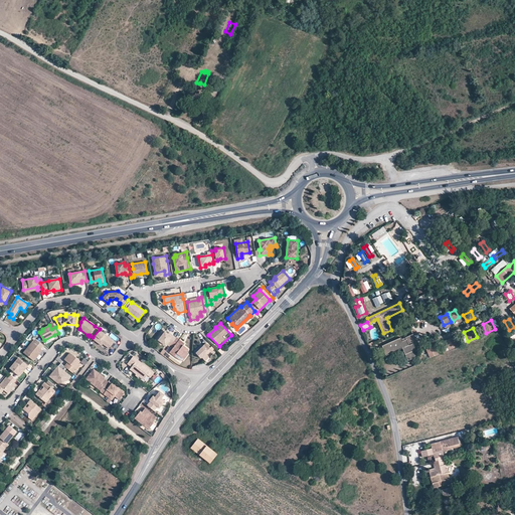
[(100,329),(93,337),(93,338),(100,345),(102,343),(109,348),(114,341),(100,329)]
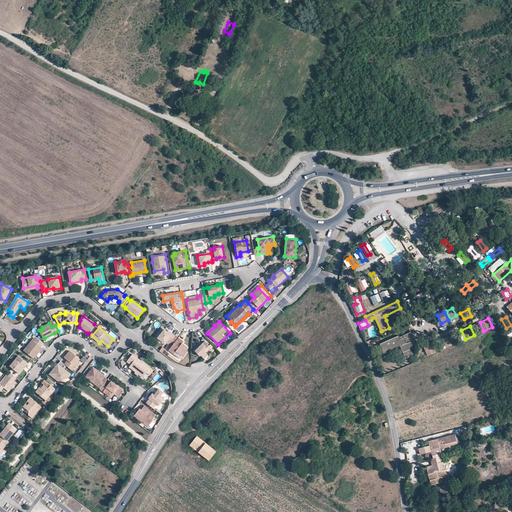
[(175,336),(172,333),(171,335),(167,332),(162,328),(159,332),(161,334),(158,338),(162,341),(164,343),(165,342),(169,344),(169,343),(175,336)]
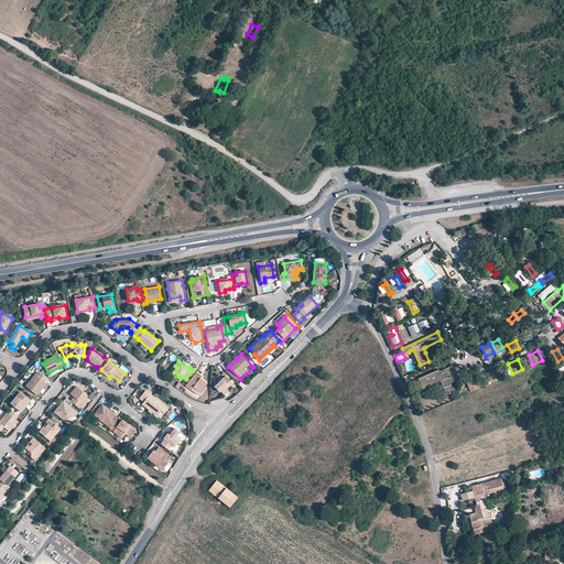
[(446,393),(458,388),(452,375),(455,372),(451,364),(443,368),(444,369),(440,371),(438,368),(418,377),(422,388),(441,379),(446,393)]
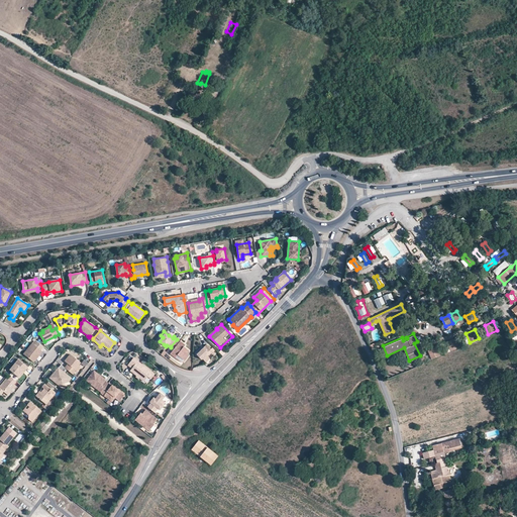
[(177,339),(171,346),(174,348),(171,353),(176,357),(178,354),(185,360),(189,355),(187,354),(189,350),(182,345),(180,343),(182,342),(177,338),(177,339)]
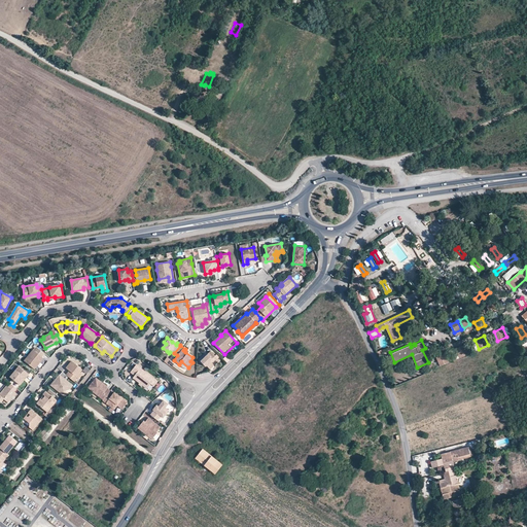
[(464,345),(456,349),(460,357),(468,353),(464,345)]
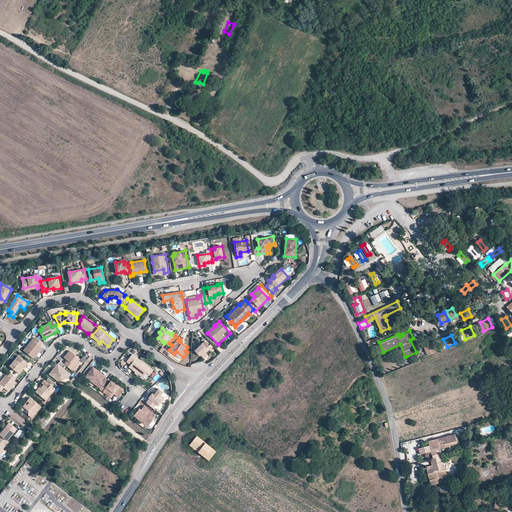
[(36,337),(34,341),(32,340),(23,350),(33,358),(36,356),(42,348),(42,347),(45,344),(36,337)]
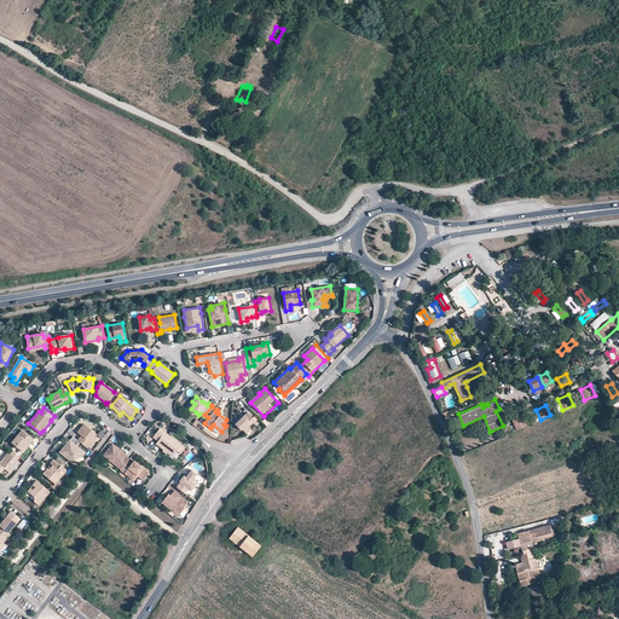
[(258,423),(248,412),(236,424),(242,431),(243,429),(247,434),(258,423)]
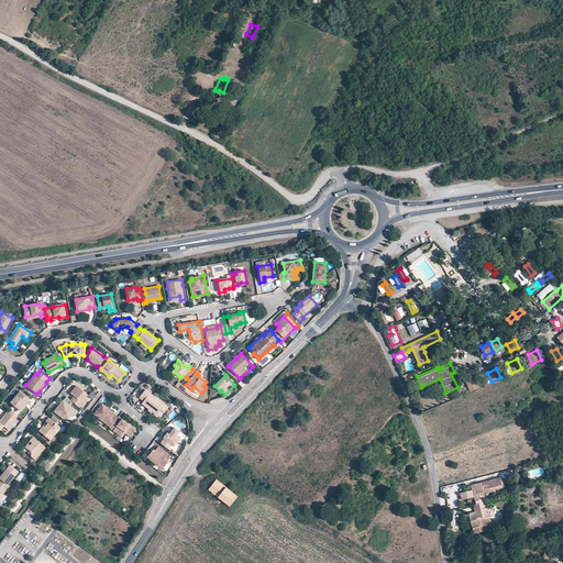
[(476,377),(466,382),(471,392),(479,387),(476,377)]
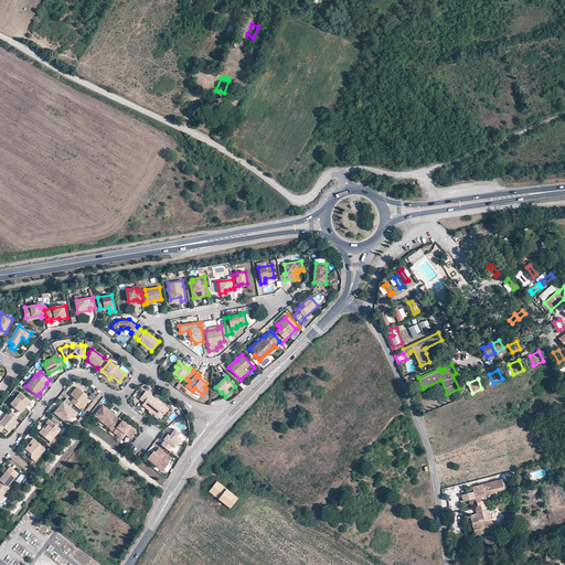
[(80,408),(84,404),(83,404),(86,398),(88,396),(77,387),(71,394),(74,397),(71,402),(80,408)]
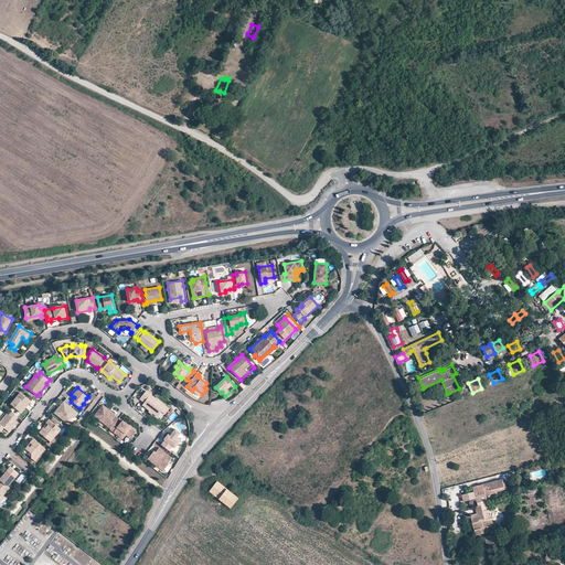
[(156,395),(148,388),(141,396),(147,401),(145,403),(151,408),(155,411),(160,415),(163,409),(168,404),(158,396),(156,395)]
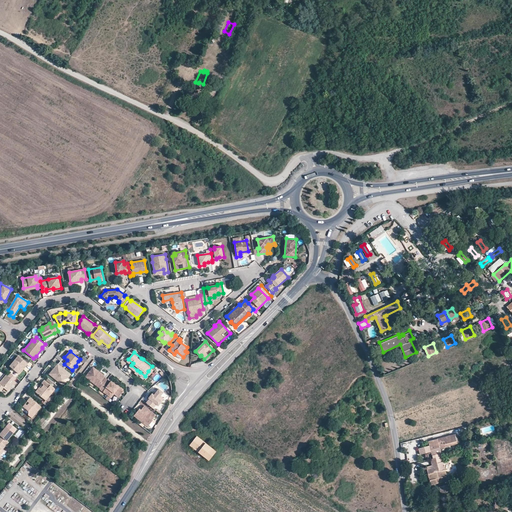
[(23,366),(25,368),(28,364),(18,356),(10,366),(18,372),(22,367),(23,366)]
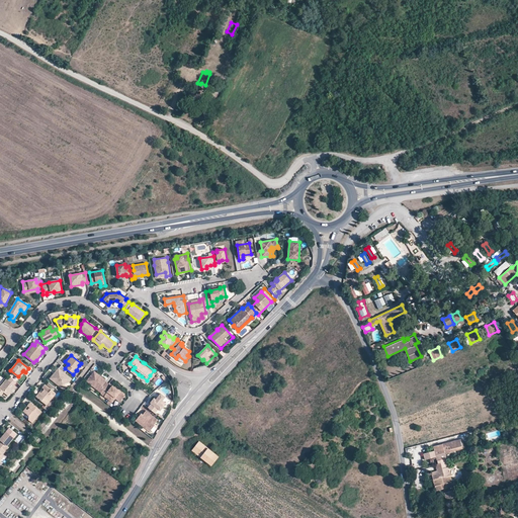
[(59,368),(50,378),(61,387),(64,383),(69,382),(72,378),(59,368)]
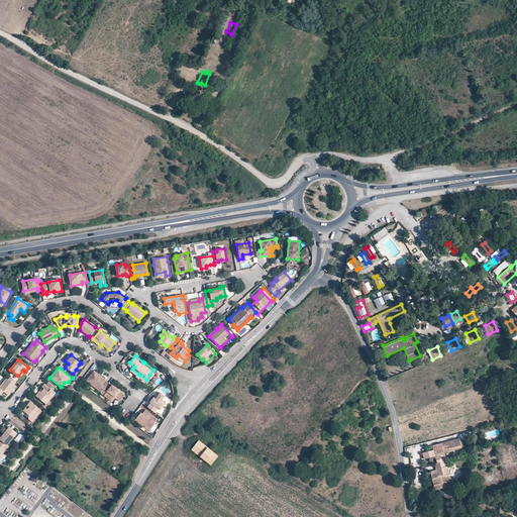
[(101,392),(108,383),(105,381),(106,380),(94,371),(88,379),(94,383),(92,385),(101,392)]
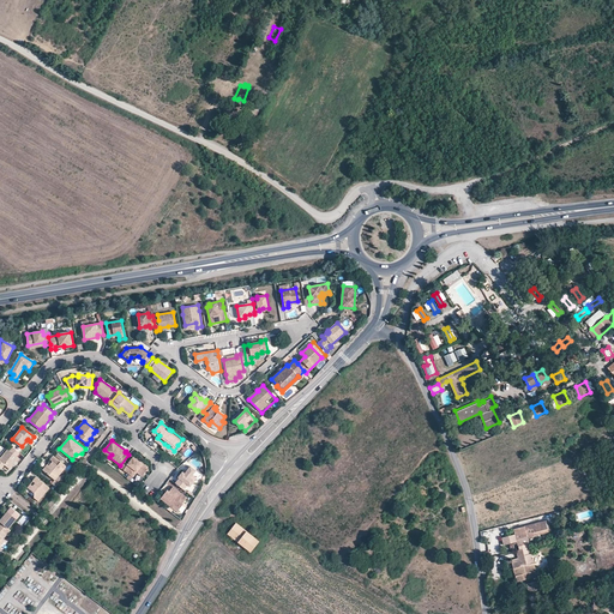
[(13,447),(10,451),(7,449),(0,458),(0,465),(1,468),(5,464),(10,468),(18,458),(17,457),(19,453),(13,447)]
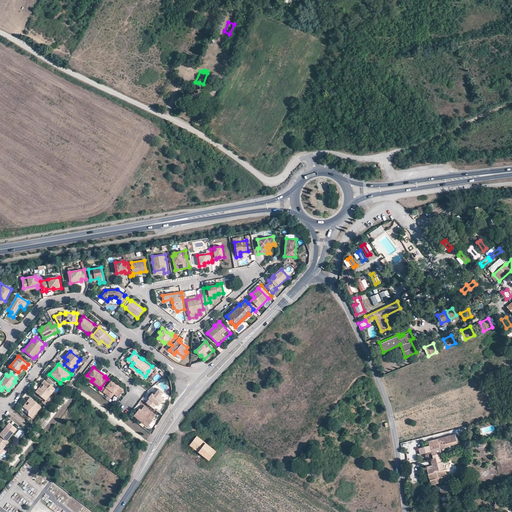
[(111,382),(107,379),(100,388),(100,389),(108,396),(113,390),(120,395),(123,392),(124,391),(123,390),(111,381),(111,382)]
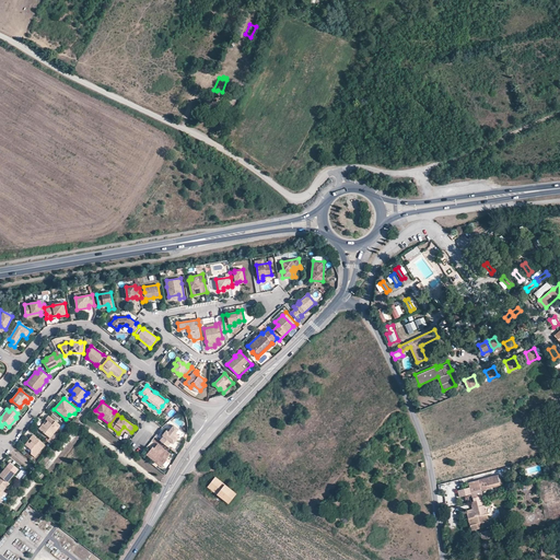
[(48,416),(46,419),(48,421),(45,424),(43,423),(38,428),(50,438),(60,426),(48,416)]
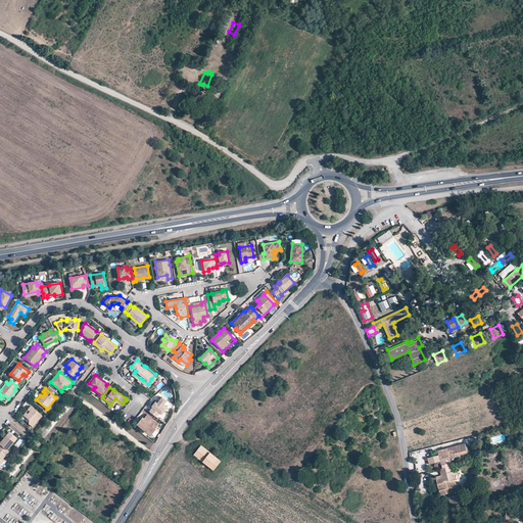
[(162,397),(159,401),(157,403),(155,401),(152,407),(153,408),(149,412),(150,412),(154,415),(156,417),(159,413),(161,415),(165,410),(162,407),(163,405),(167,400),(162,397)]
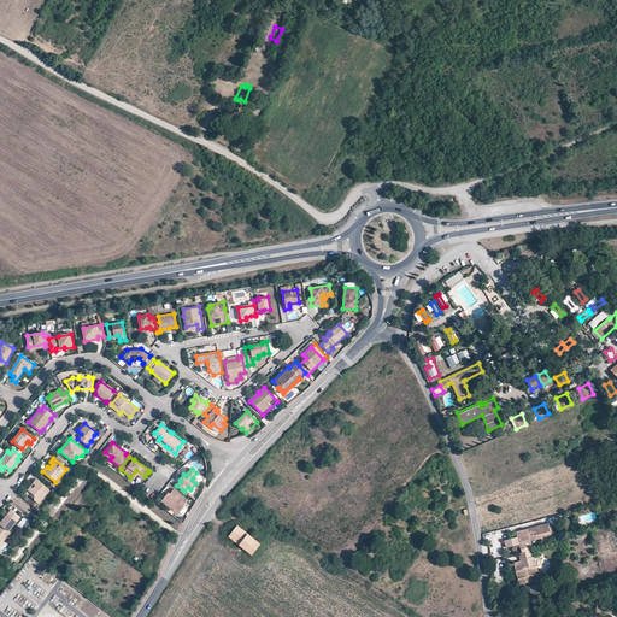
[(36,480),(33,483),(35,486),(30,492),(35,495),(34,500),(39,504),(50,491),(36,480)]
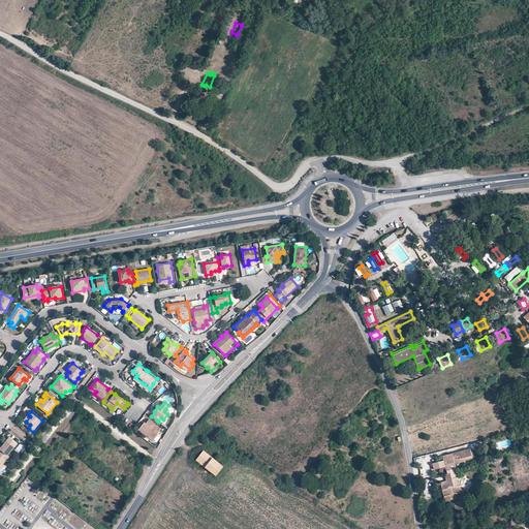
[(144,424),(138,430),(153,440),(158,434),(157,434),(161,429),(153,423),(150,419),(149,419),(147,423),(145,425),(144,424)]
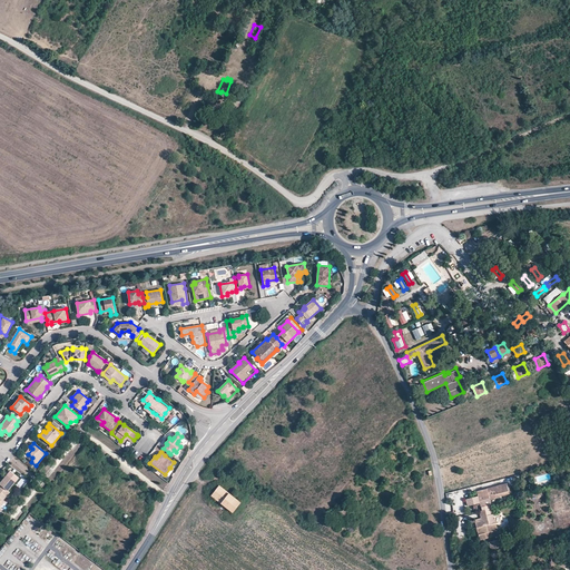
[(0,482),(0,491),(5,494),(7,497),(10,492),(8,490),(19,478),(11,471),(3,480),(0,482)]
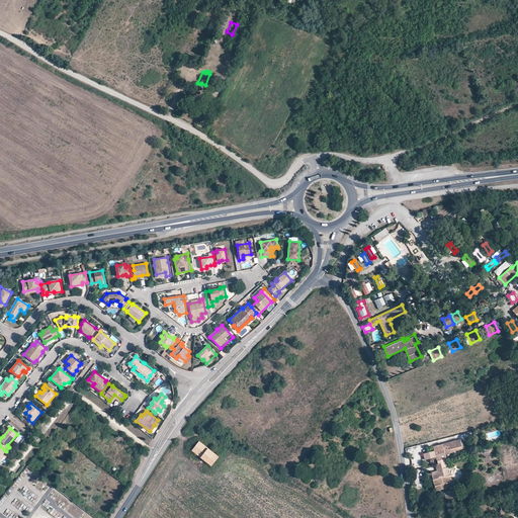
[(462,447),(460,442),(460,440),(434,446),(435,451),(437,458),(446,456),(445,453),(444,451),(450,450),(462,447)]
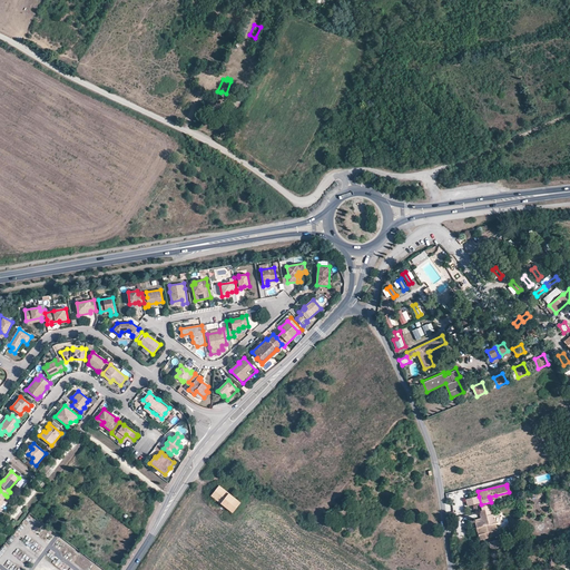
[(233,513),(241,502),(219,485),(210,495),(233,513)]
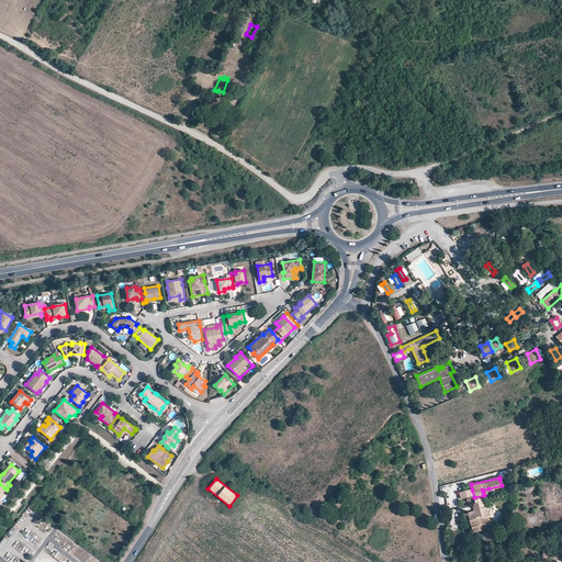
[(503,479),(499,480),(502,485),(489,489),(490,491),(505,486),(503,479)]
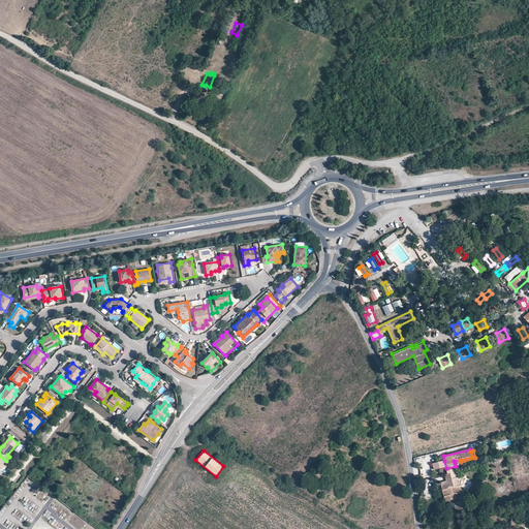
[(446,468),(444,461),(431,465),(432,471),(446,468)]
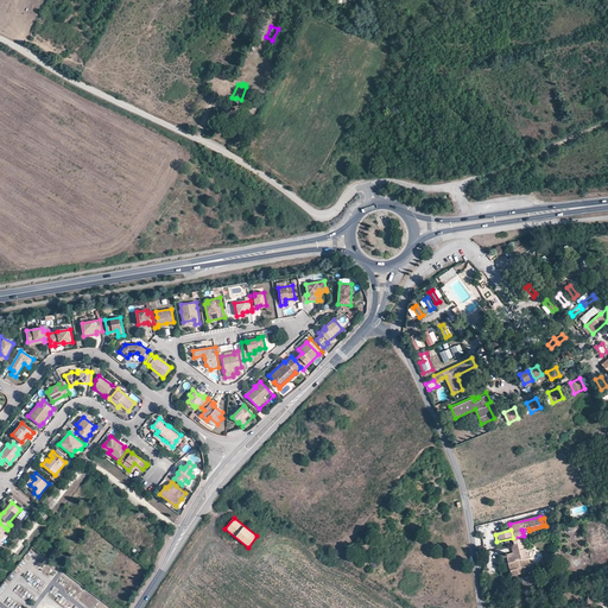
[(526,543),(523,544),(515,545),(517,552),(514,552),(508,553),(513,572),(533,568),(526,543)]
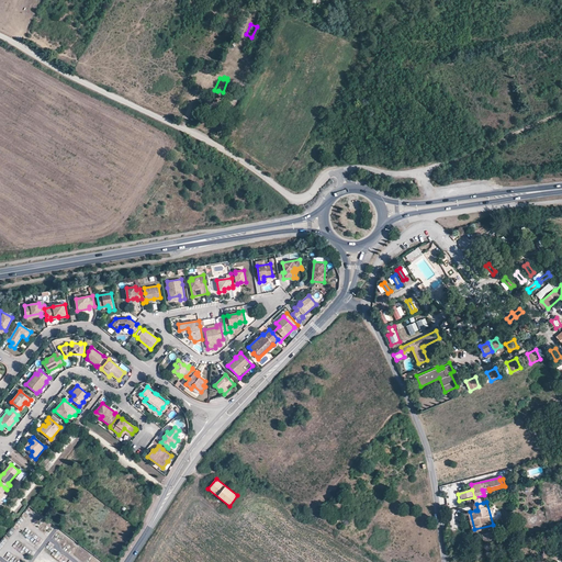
[(493,531),(482,535),(484,542),(496,539),(493,531)]
